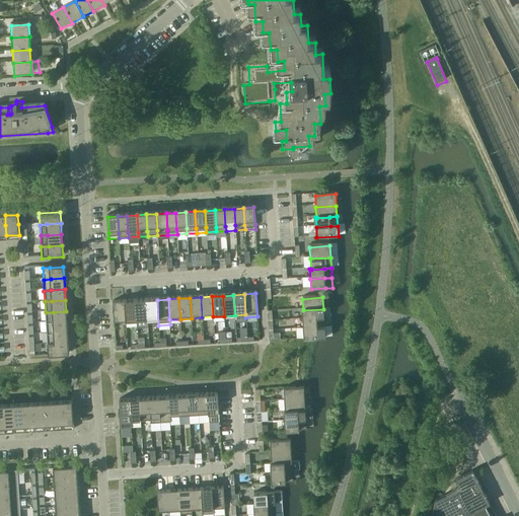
[(158,325),(157,300),(146,301),(147,321),(147,326),(158,325)]
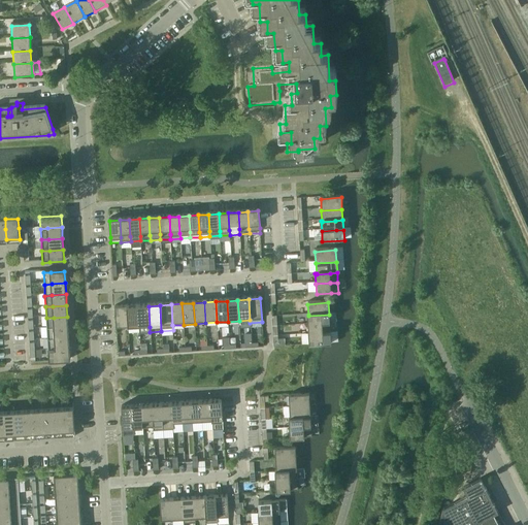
[(139,327),(137,306),(126,307),(128,328),(139,327)]
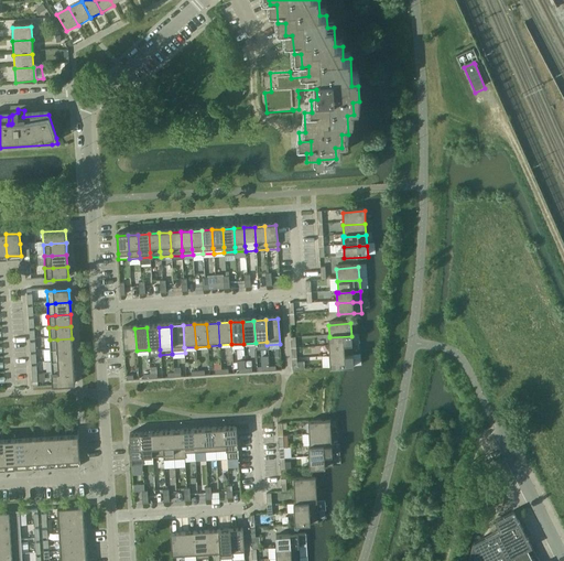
[(160,349),(159,327),(147,327),(149,349),(160,349)]
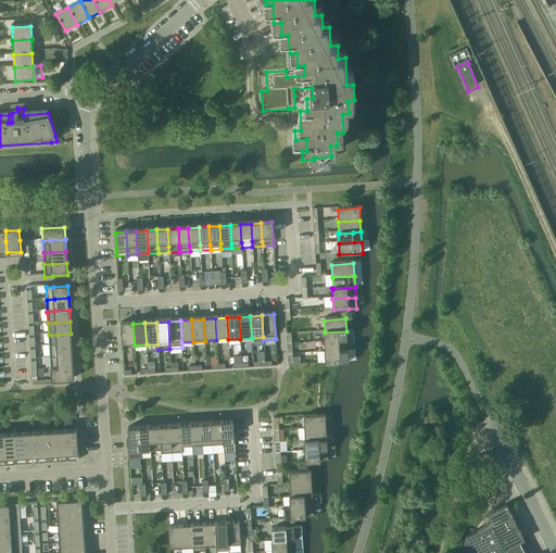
[(135,346),(133,324),(121,325),(123,347),(135,346)]
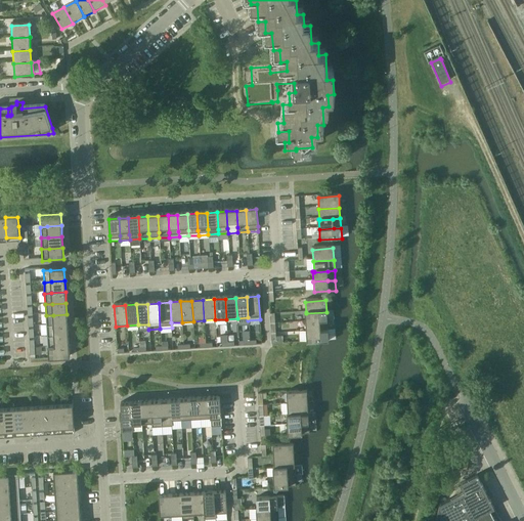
[(328,321),(326,312),(306,313),(306,312),(305,313),(305,323),(319,322),(328,321)]
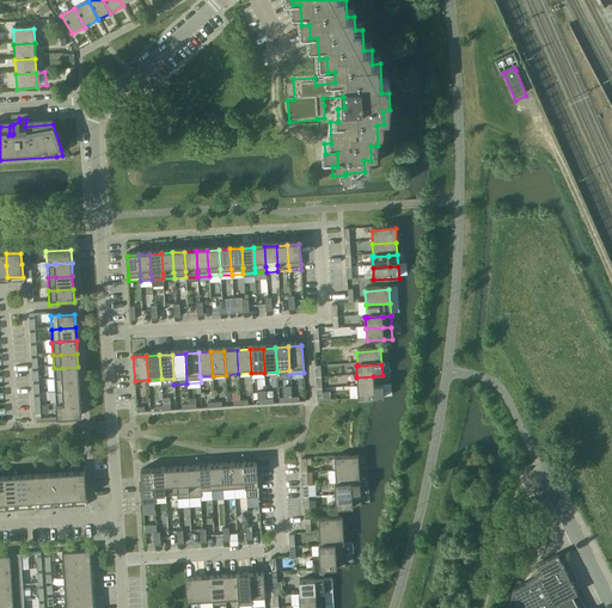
[(79,380),(78,367),(62,368),(54,368),(54,381),(62,380),(79,380)]
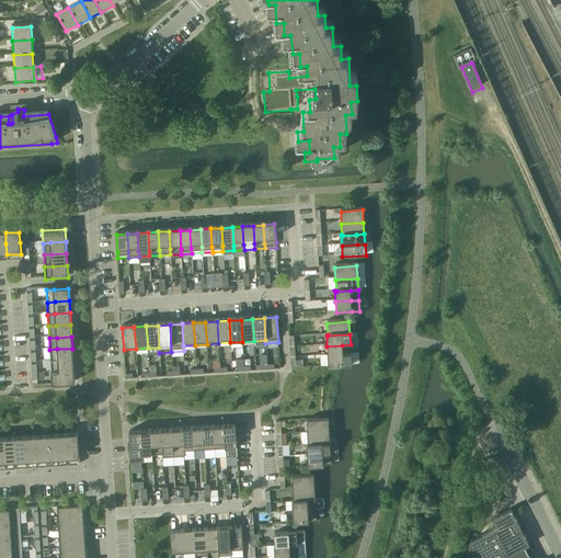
[(351,355),(351,344),(342,345),(327,346),(328,356),(343,355),(351,355)]
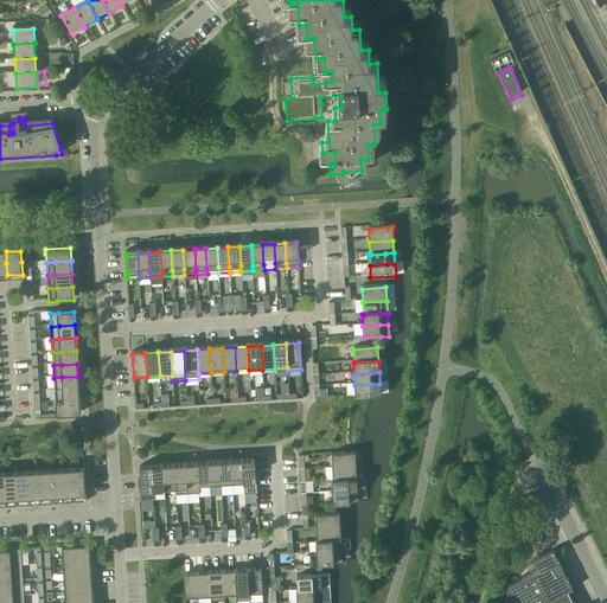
[(80,389),(78,377),(62,377),(53,378),(55,391),(63,390),(80,389)]
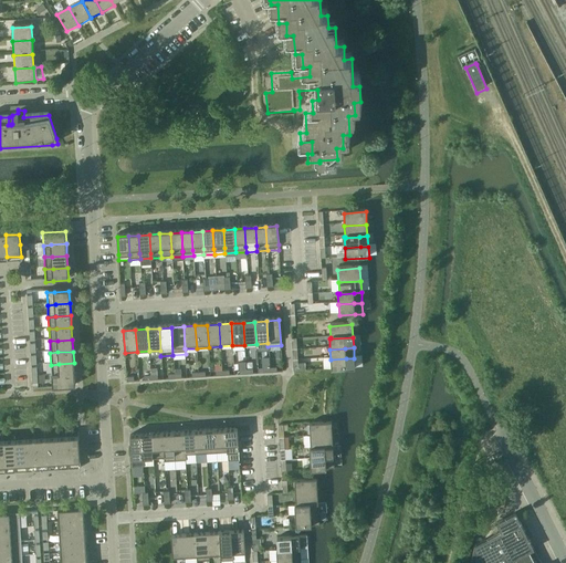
[(355,369),(354,358),(346,358),(331,360),(332,371),(355,369)]
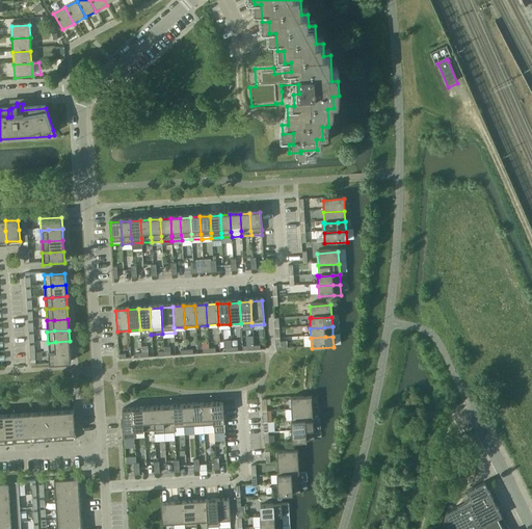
[(70,352),(70,341),(55,342),(48,343),(49,353),(56,353),(70,352)]
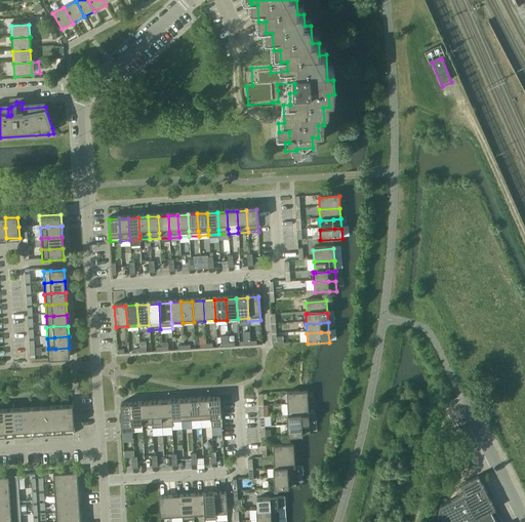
[(70,360),(69,348),(55,349),(48,349),(48,361),(70,360)]
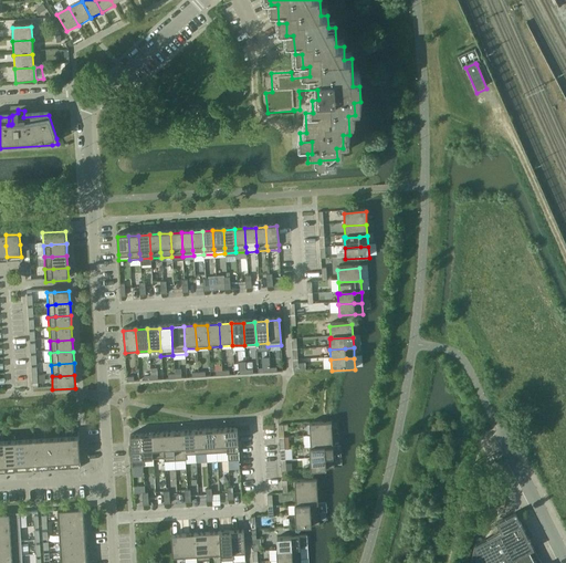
[(332,424),(310,426),(310,438),(332,437),(332,424)]
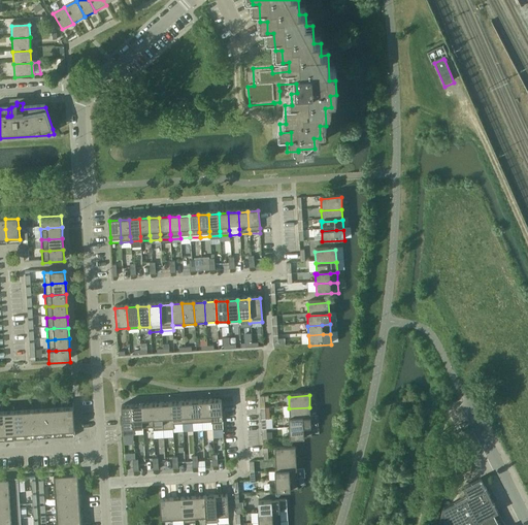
[(221,401),(210,402),(211,414),(212,424),(223,423),(222,413),(221,401)]
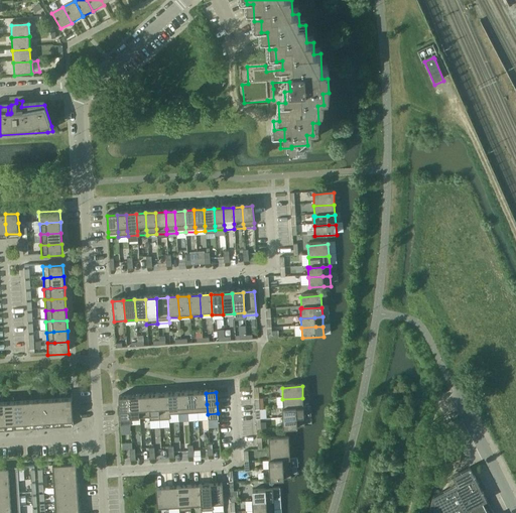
[(197,404),(197,393),(186,394),(187,405),(187,415),(198,415),(197,404)]
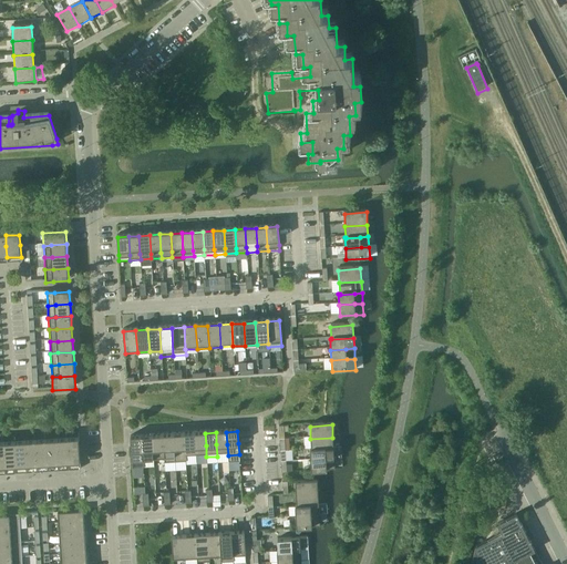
[(227,444),(226,432),(216,432),(216,444),(217,457),(228,455),(227,444)]
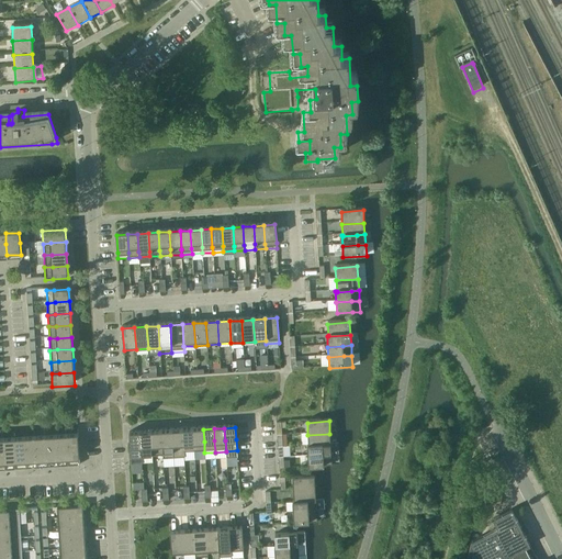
[(204,442),(203,429),(192,431),(193,443),(194,454),(204,453),(204,442)]
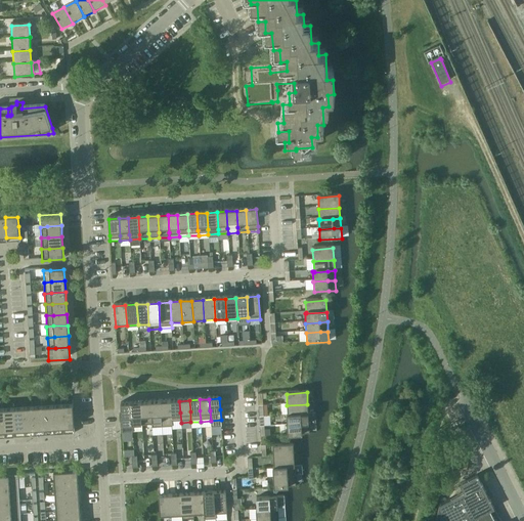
[(171,413),(170,401),(160,402),(161,414),(162,424),(161,424),(162,429),(172,428),(172,424),(171,424),(171,413)]
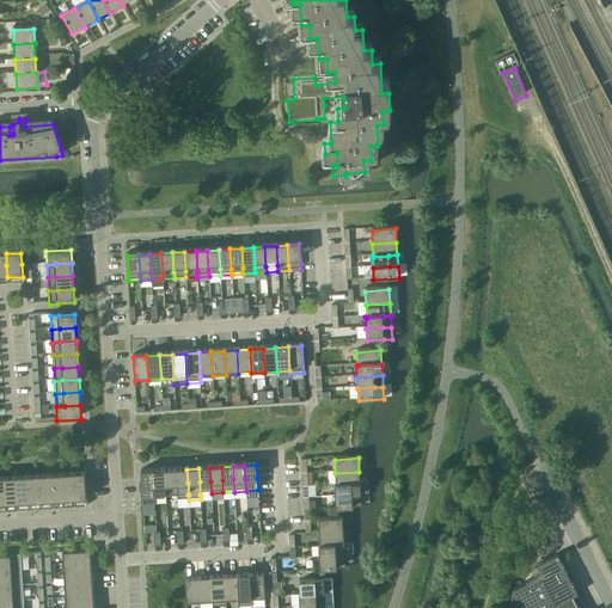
[(210,481),(209,468),(199,468),(200,481),(200,495),(201,495),(212,493),(210,481)]
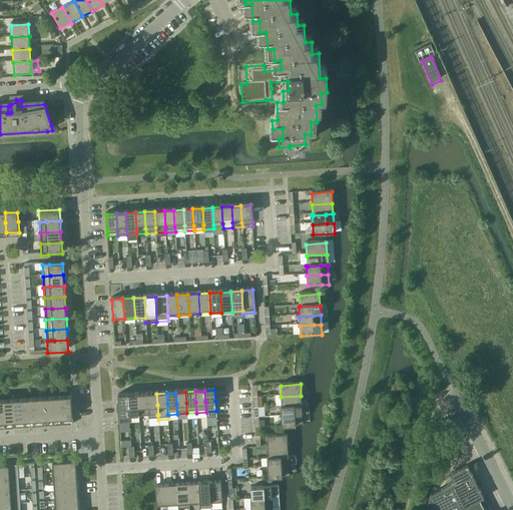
[(147,406),(147,394),(137,395),(138,406),(139,416),(148,416),(147,406)]
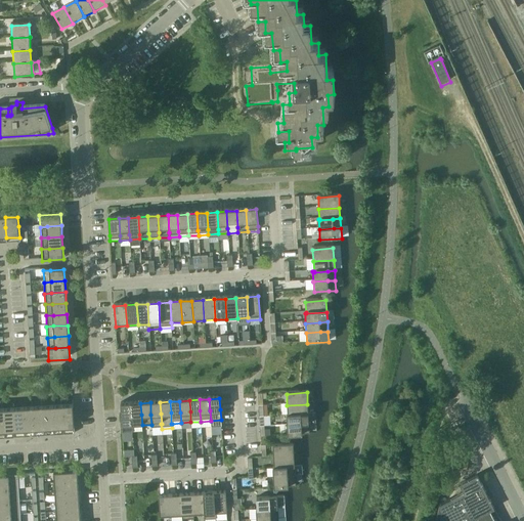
[(161,414),(160,402),(150,402),(150,415),(151,425),(161,424),(162,424),(161,414)]
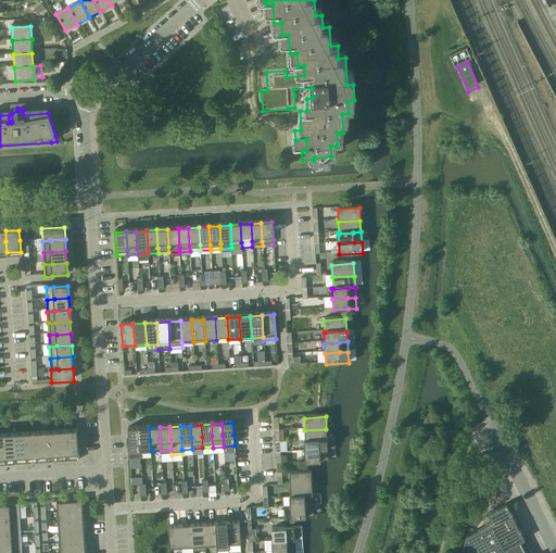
[(150,440),(149,428),(139,429),(140,452),(151,451),(150,440)]
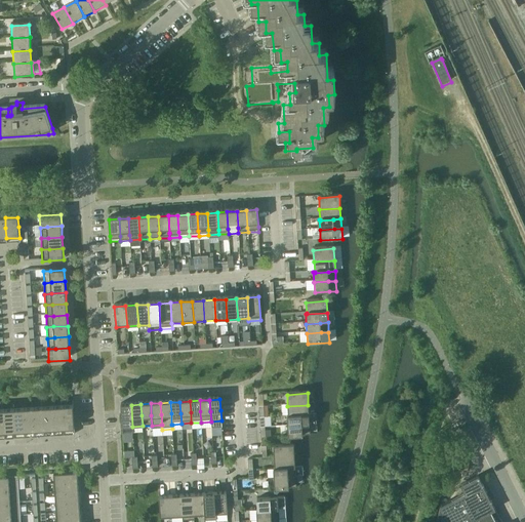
[(132,427),(131,405),(121,405),(122,428),(132,427)]
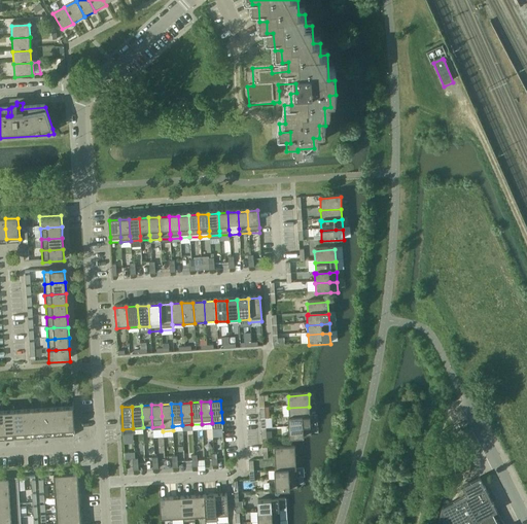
[(310,418),(309,407),(288,408),(289,418),(289,419),(310,418)]
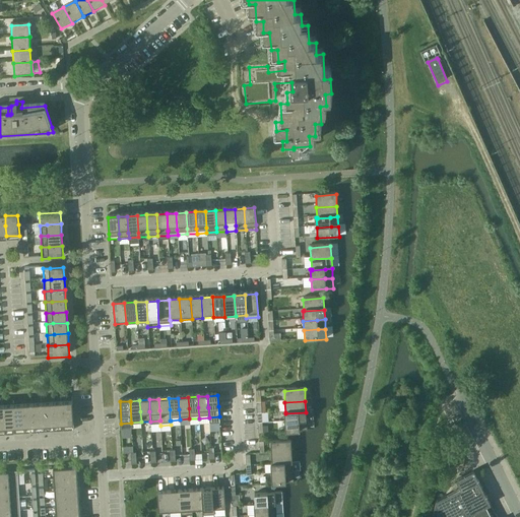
[(73,423),(72,404),(61,405),(62,424),(63,433),(74,432),(73,426),(73,423)]
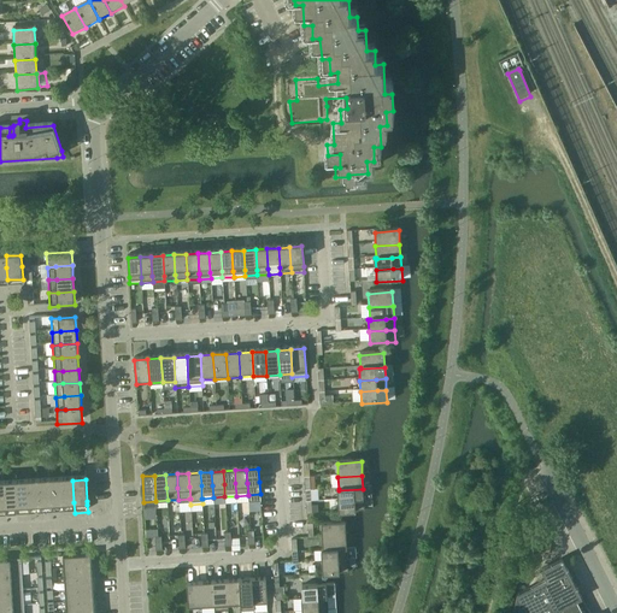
[(74,502),(72,481),(60,482),(63,502),(63,514),(75,513),(74,502)]
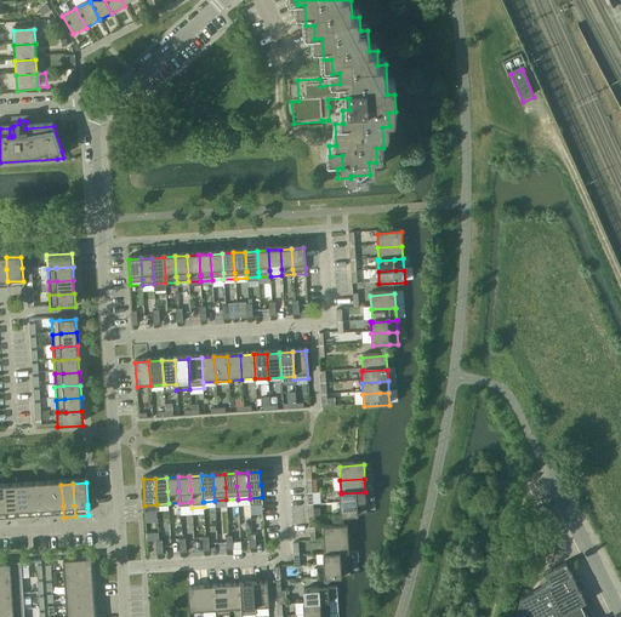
[(51,507),(50,485),(38,486),(39,507),(40,519),(52,518),(51,507)]
